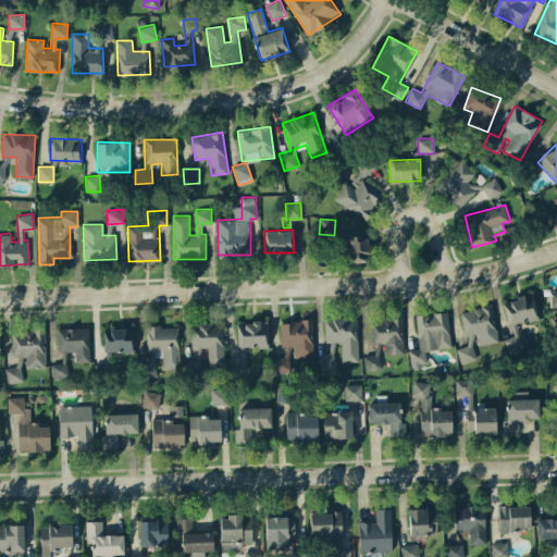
[(346,262),(368,261),(367,231),(345,232),(346,262)]
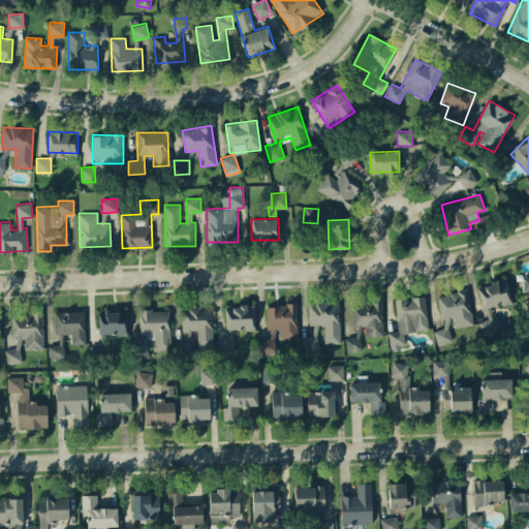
[(477,285),(483,308),(511,302),(505,279),(477,285)]
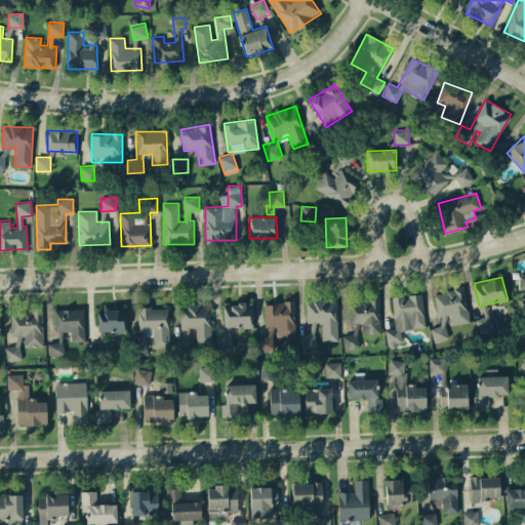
[(438,316),(450,314),(451,325),(470,322),(463,287),(434,292),(438,316)]
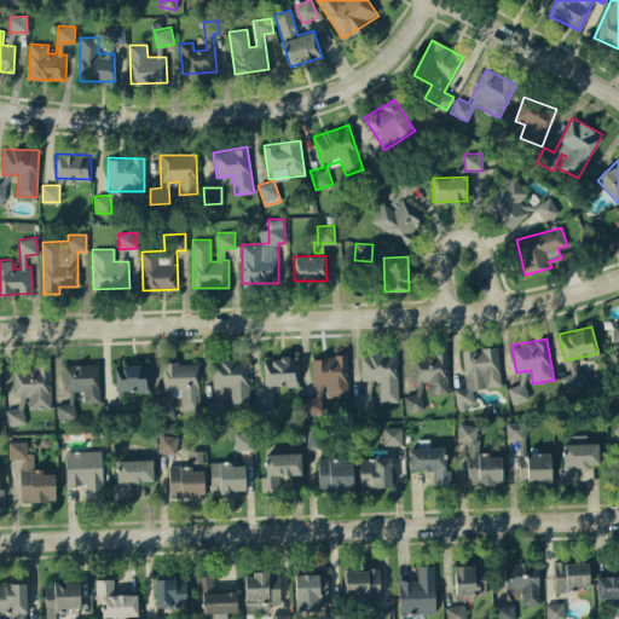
[(502,386),(498,346),(462,350),(466,387),(455,388),(456,408),(474,405),(473,388),(502,386)]
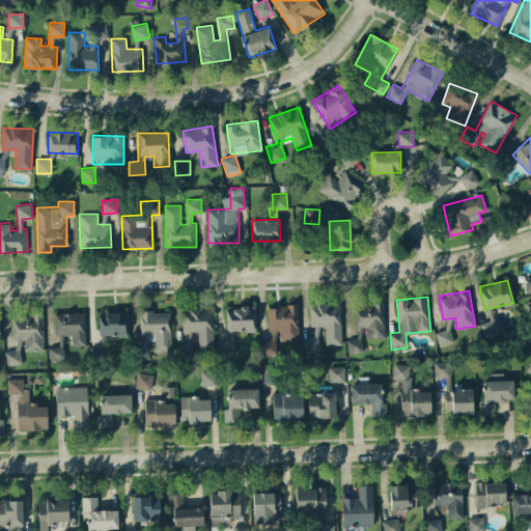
[(326,344),(341,344),(340,303),(309,304),(310,326),(326,326),(326,344)]
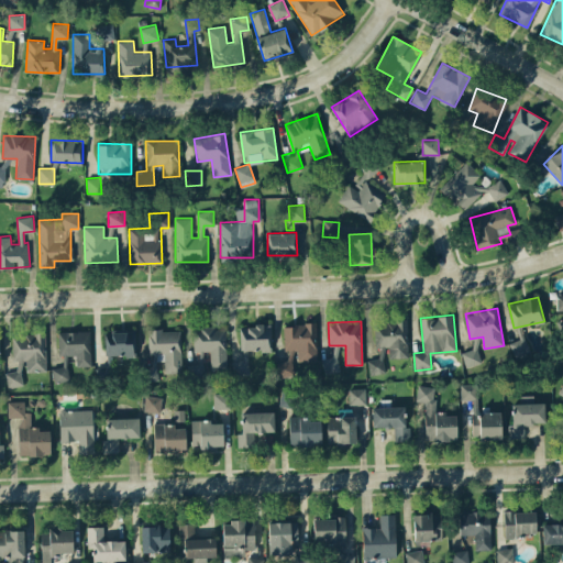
[(375,346),(388,346),(388,357),(408,357),(407,321),(375,321),(375,346)]
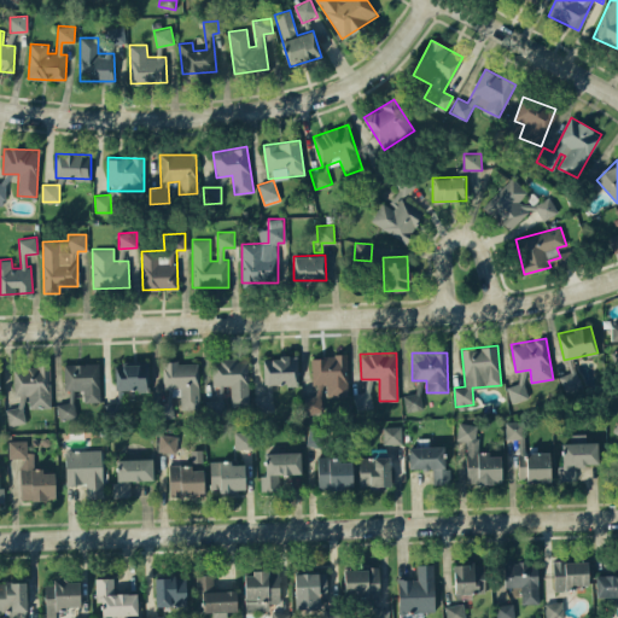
[(310,356),(312,384),(326,383),(327,395),(348,395),(347,355),(310,356)]
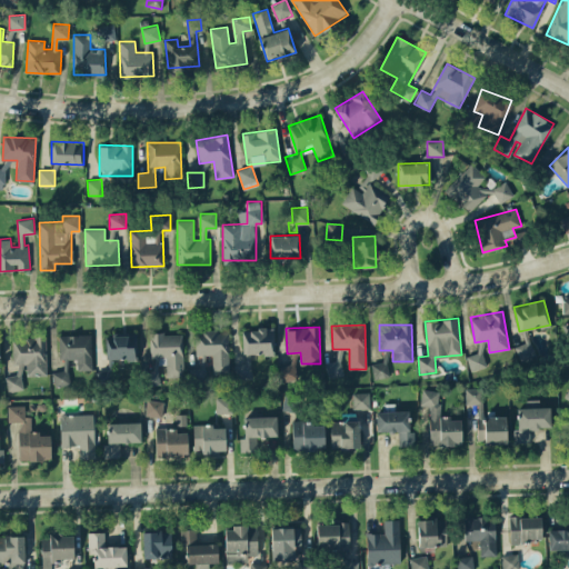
[(242,329),(243,355),(275,353),(273,328),(242,329)]
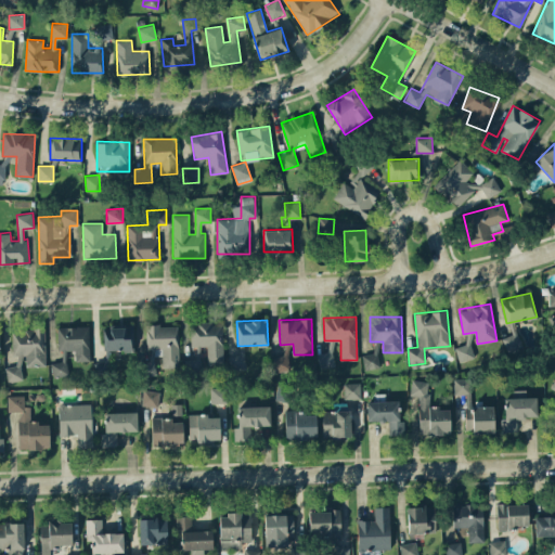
[(222,322),(190,322),(190,346),(207,345),(207,363),(223,363),(222,322)]
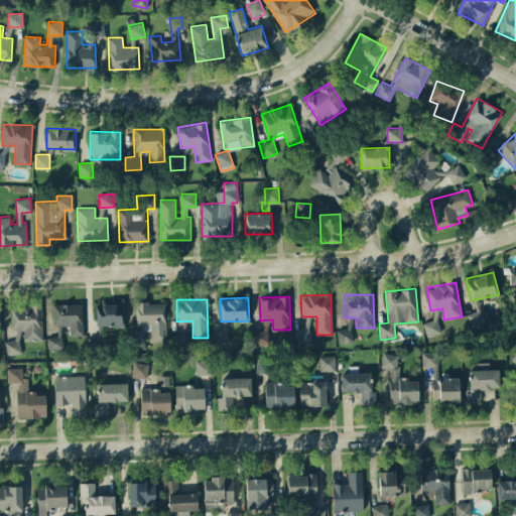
[(476,310),(467,313),(471,328),(485,324),(477,299),(473,300),(476,310)]
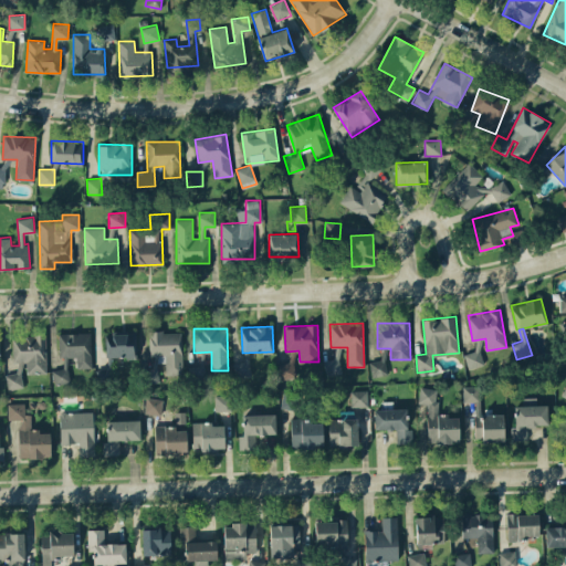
[(181,331),(149,332),(150,381),(158,381),(157,363),(165,363),(166,375),(182,374),(181,331)]
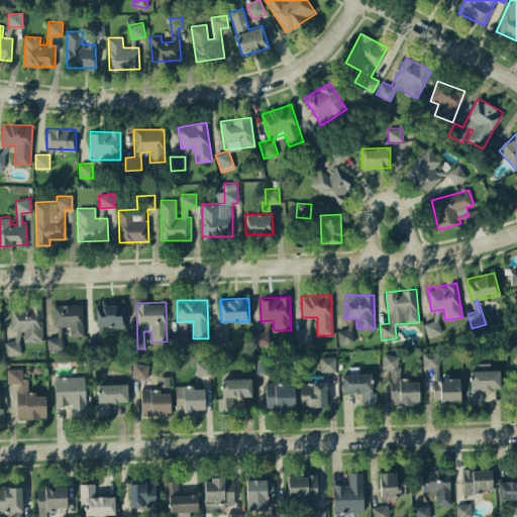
[(84,335),(83,303),(53,304),(54,326),(70,325),(71,336),(84,335)]
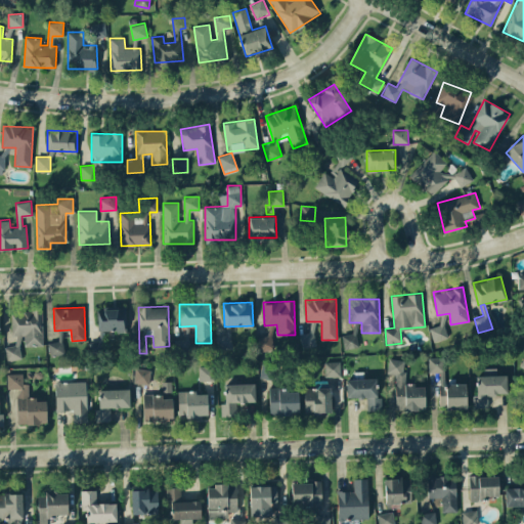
[(97,331),(126,330),(126,307),(97,308),(97,331)]
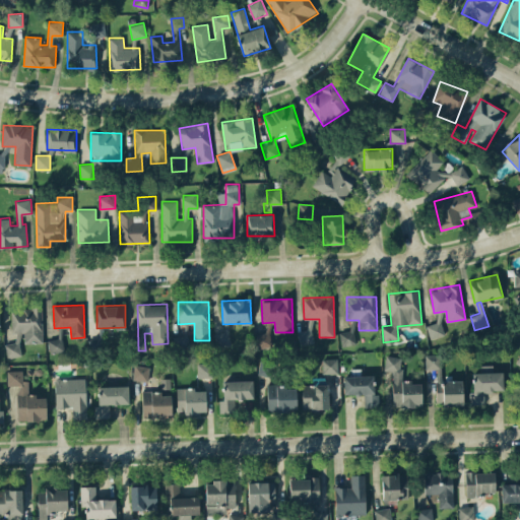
[(24,343),(43,342),(42,309),(11,310),(11,332),(24,332),(24,343)]
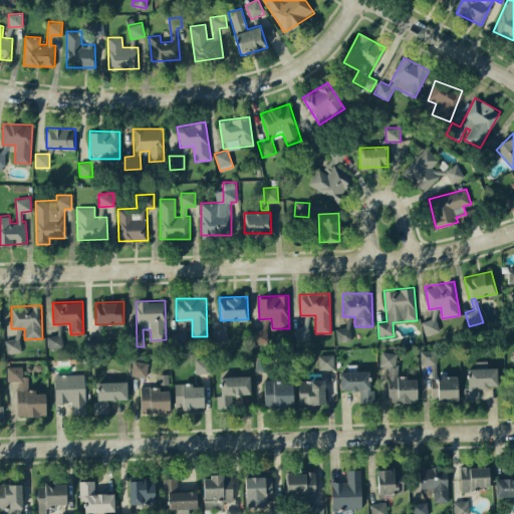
[(421,320),(424,334),(439,331),(436,317),(421,320)]
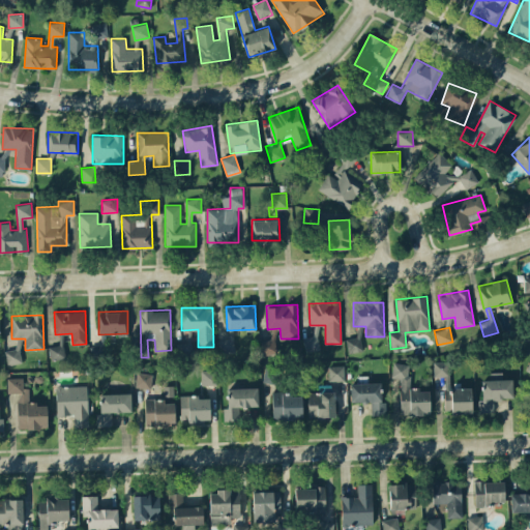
[(218,352),(233,352),(234,330),(229,330),(228,340),(219,339),(218,352)]
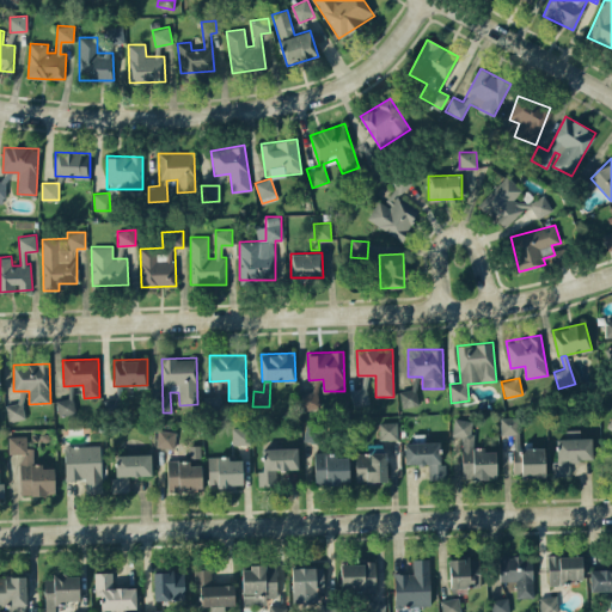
[(57,414),(74,414),(73,386),(68,386),(68,398),(57,399),(57,414)]
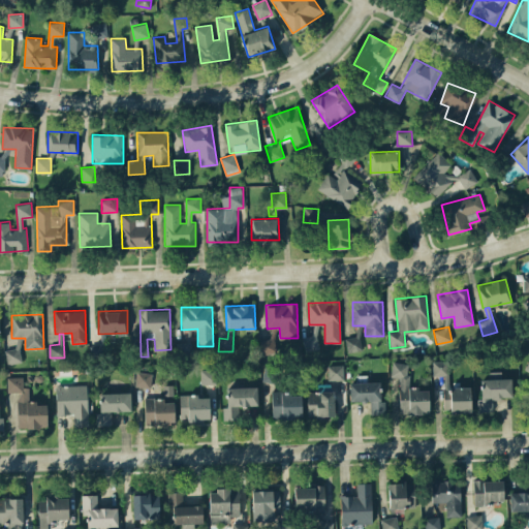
[(304,349),(318,348),(316,334),(302,336),(304,349)]
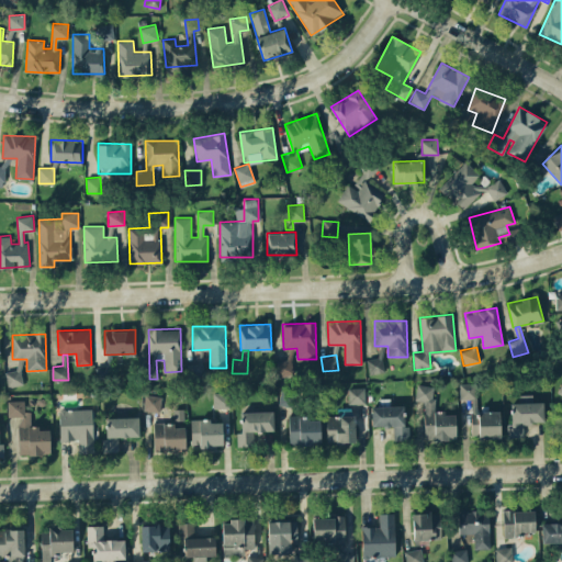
[(384,371),(382,357),(367,359),(369,374),(384,371)]
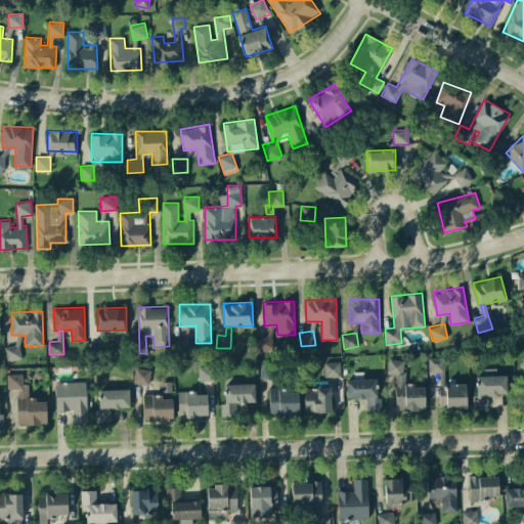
[(257,338),(261,351),(274,348),(270,334),(257,338)]
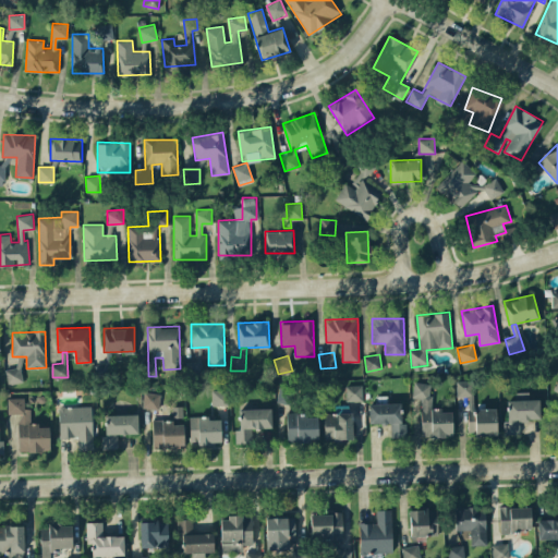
[(21,366),(4,370),(7,385),(23,381),(21,366)]
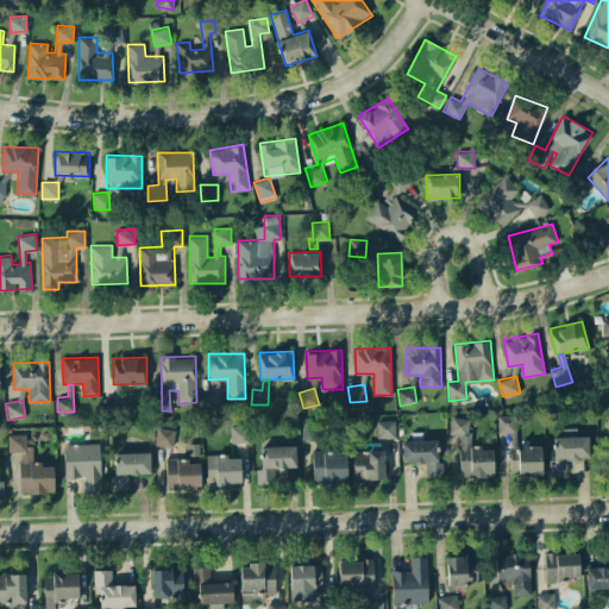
[(514,415),(497,415),(497,432),(514,432),(514,415)]
